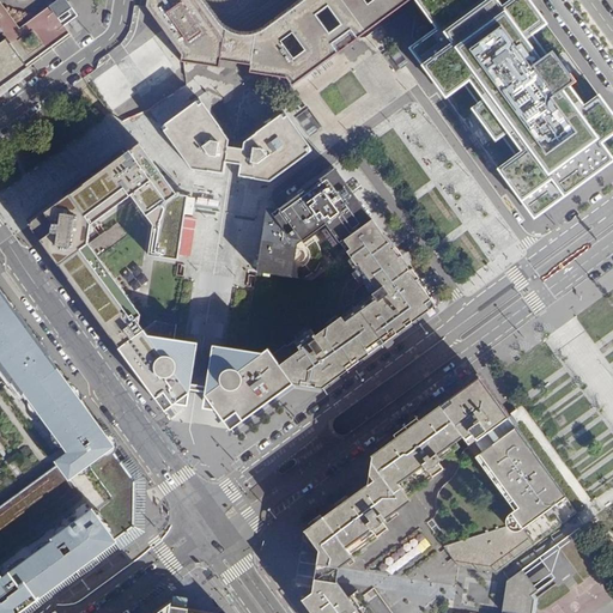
[(0,0),(0,78),(48,43),(53,50),(64,43),(73,36),(65,25),(55,12),(68,2),(66,0),(58,0),(53,4),(49,0),(0,0)]
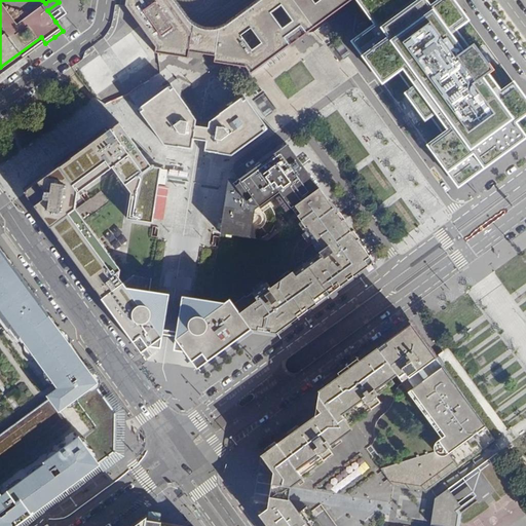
[(525,104),(449,0),(380,0),(350,22),(377,58),(455,164),(525,112),(525,104)]
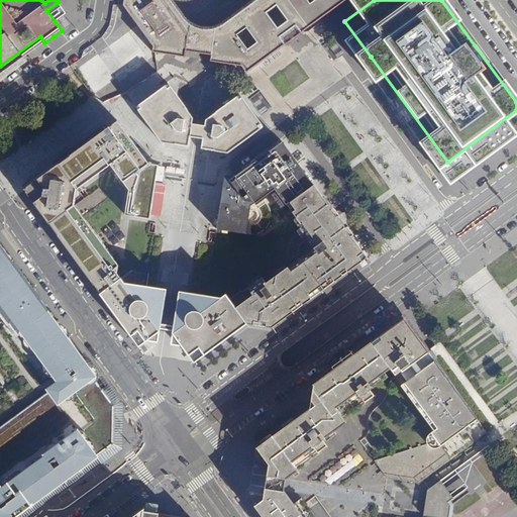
[(66,14),(58,2),(46,10),(55,21),(66,14)]
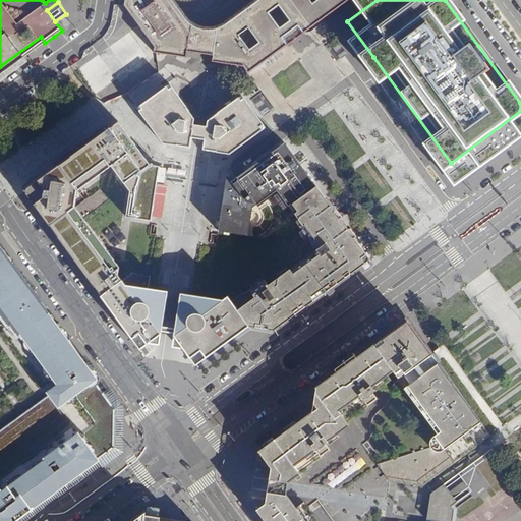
[(0,75),(45,43),(41,37),(0,66),(0,75)]
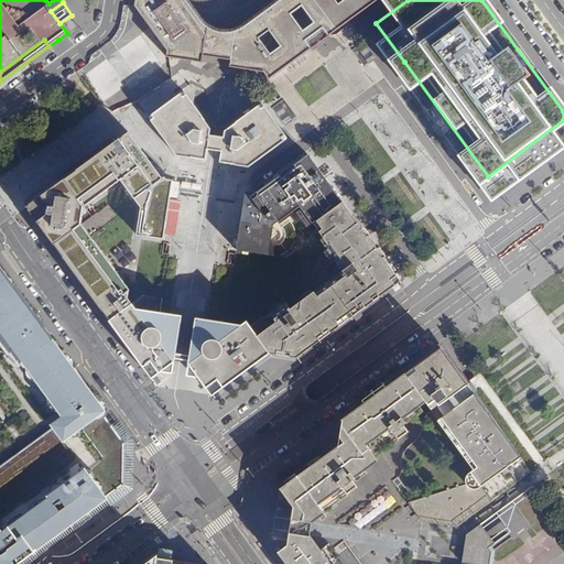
[(210,129),(183,91),(160,109),(166,118),(155,127),(177,156),(197,160),(197,156),(202,158),(202,161),(206,161),(206,159),(207,150),(209,136),(210,129)]
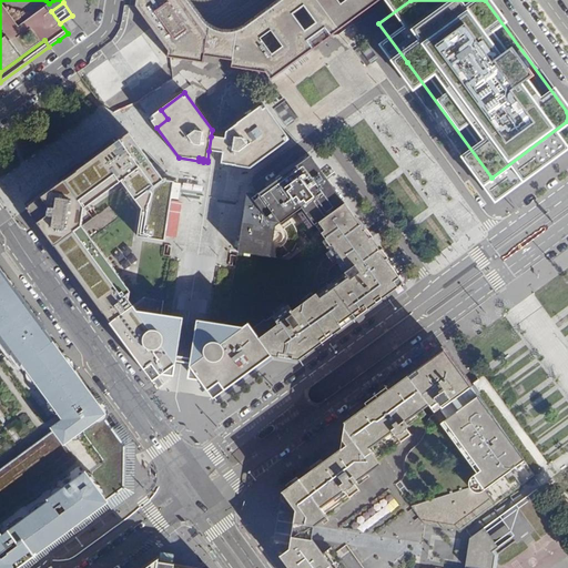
[(263,105),(257,109),(284,144),(290,140),(264,105),(263,105)]
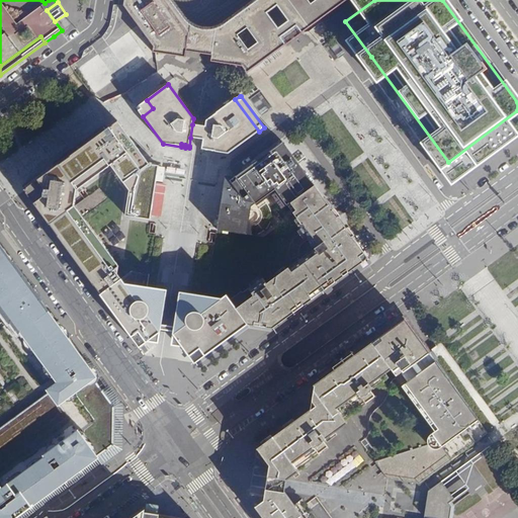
[(229,155),(259,132),(235,99),(205,121),(205,126),(203,140),(201,150),(205,151),(206,148),(211,149),(211,152),(229,155)]
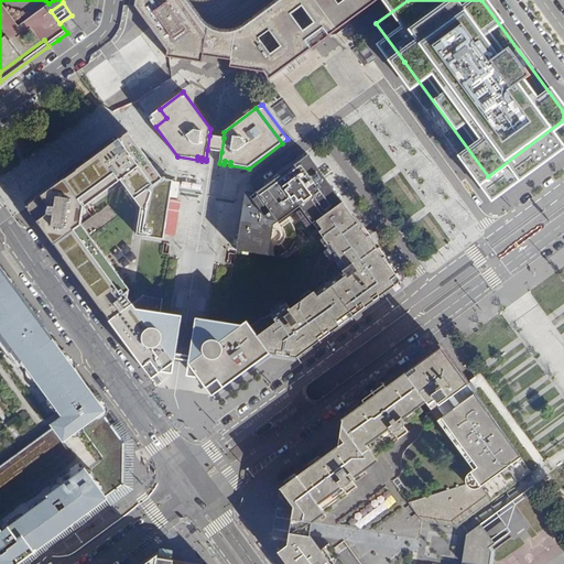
[(166,118),(160,109),(149,117),(155,127),(166,118)]
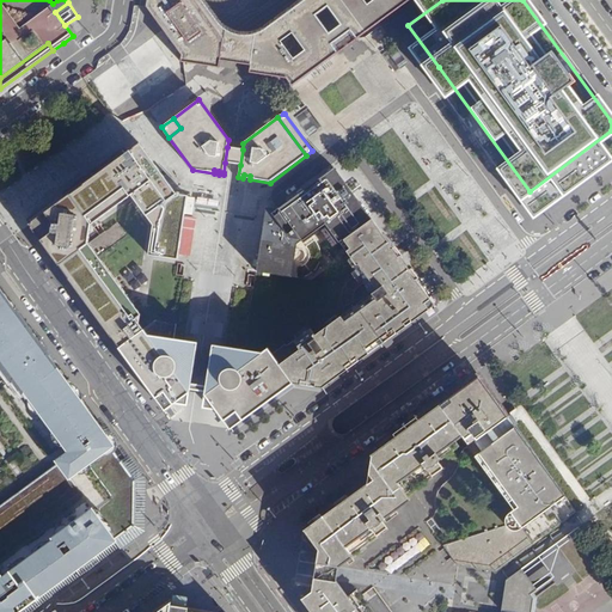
[(157,166),(140,144),(44,213),(51,224),(51,228),(50,233),(40,240),(59,267),(71,258),(79,269),(67,279),(95,317),(114,320),(129,341),(142,331),(139,325),(140,316),(97,257),(127,237),(117,224),(89,244),(91,226),(132,197),(152,226),(148,256),(173,261),(173,259),(176,259),(177,258),(178,258),(179,256),(188,257),(188,255),(189,256),(195,221),(193,220),(194,219),(184,218),(188,200),(185,200),(187,197),(184,197),(184,195),(176,195),(161,173),(157,177),(151,171),(157,166)]
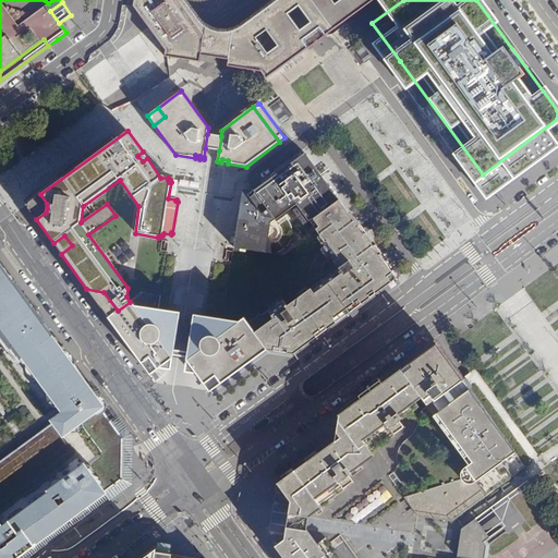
[(211,149),(219,150),(221,136),(215,135),(207,134),(205,148),(211,149)]
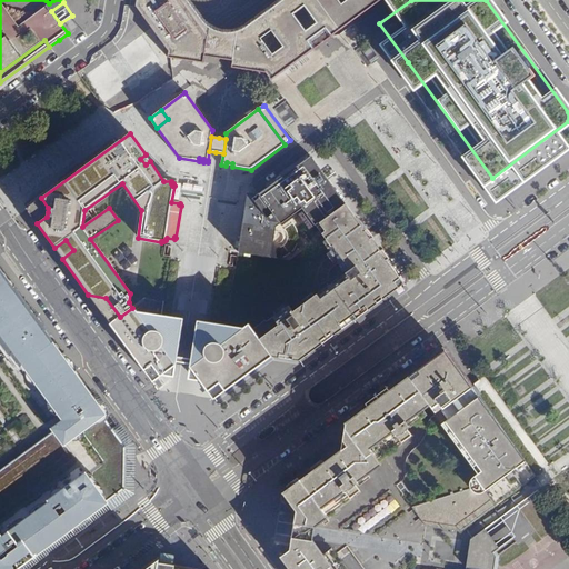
[(150,161),(146,155),(140,159),(146,165),(150,161)]
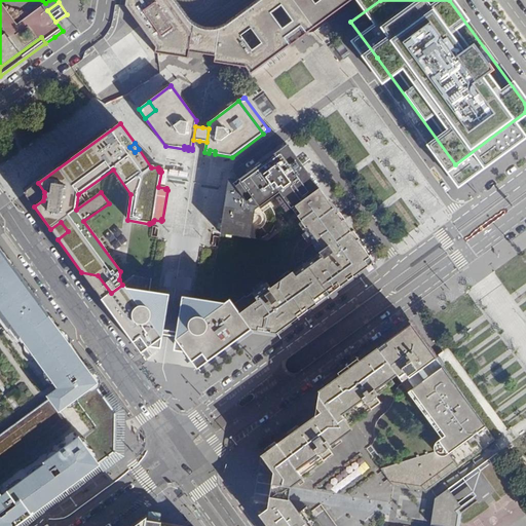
[(347,237),(337,225),(332,218),(314,194),(320,190),(303,167),(300,162),(287,145),(239,180),(231,190),(231,193),(227,193),(221,231),(220,234),(251,239),(255,212),(259,209),(261,211),(273,201),(284,215),(289,211),(303,230),(300,232),(316,255),(267,291),(263,286),(235,307),(249,326),(251,324),(274,329),(280,324),(279,322),(285,317),(287,320),(337,282),(338,284),(365,264),(364,262),(365,261),(351,243),(349,246),(344,239),(347,237)]
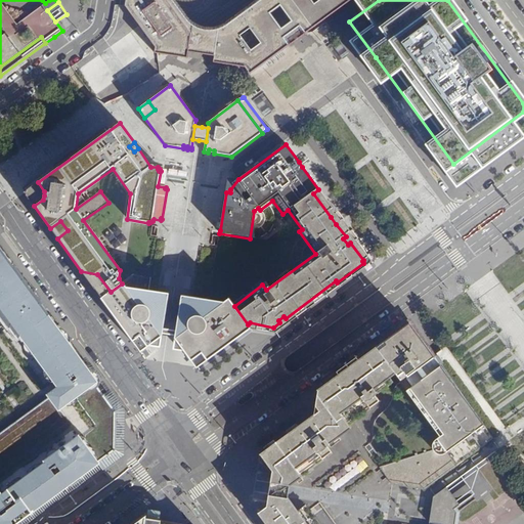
[(230,189),(238,179),(237,180),(227,188),(226,192),(230,192),(230,189)]
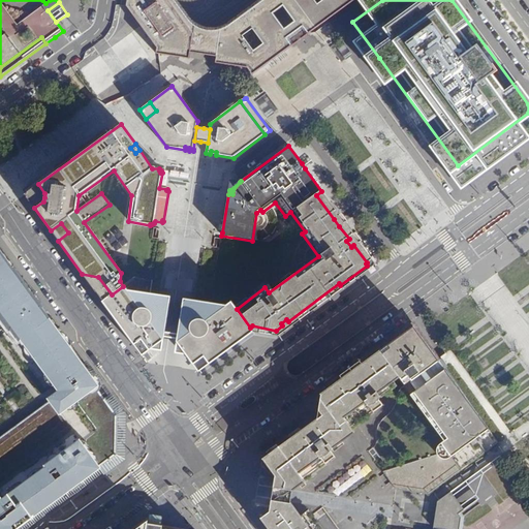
[(44,193),(38,184),(24,194),(34,208),(43,201),(44,197),(44,193)]
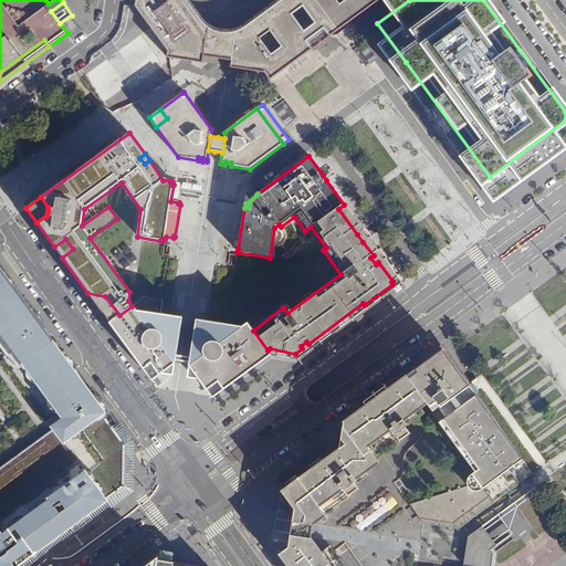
[(402,283),(395,272),(344,205),(338,209),(357,234),(363,242),(374,255),(378,262),(392,281),(391,282),(392,284),(364,305),(363,303),(308,344),(306,342),(301,346),(302,348),(295,354),(270,348),(268,350),(272,355),(297,359),(402,283)]
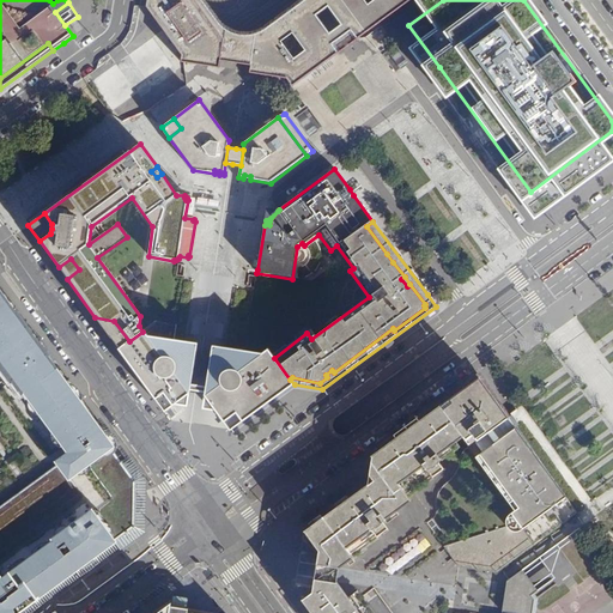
[(71,259),(59,267),(67,279),(79,269),(71,259)]
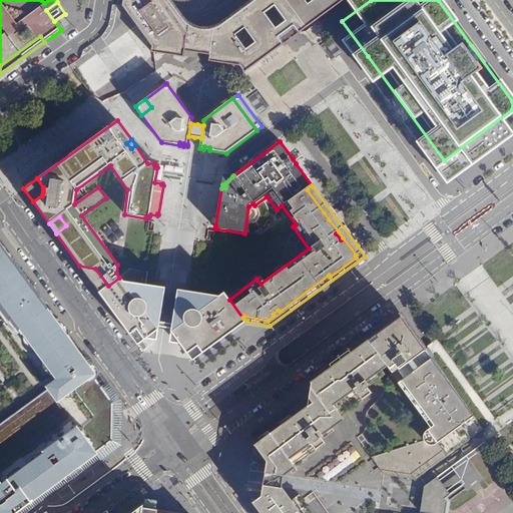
[(0,512),(13,512),(113,440),(113,411),(113,403),(91,372),(94,370),(0,240),(0,512)]
